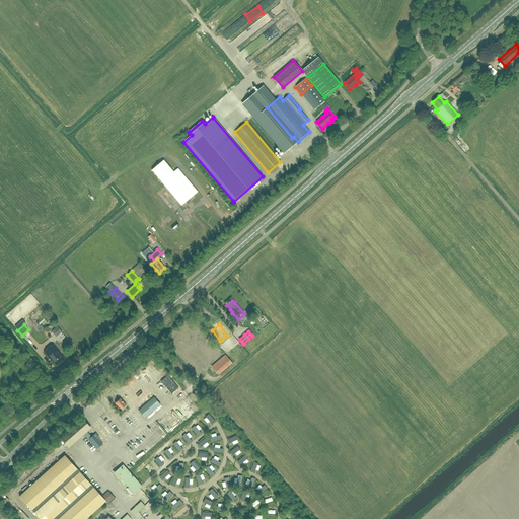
[(57,366),(65,359),(60,354),(61,353),(53,344),(44,351),(51,359),(51,358),(57,366)]
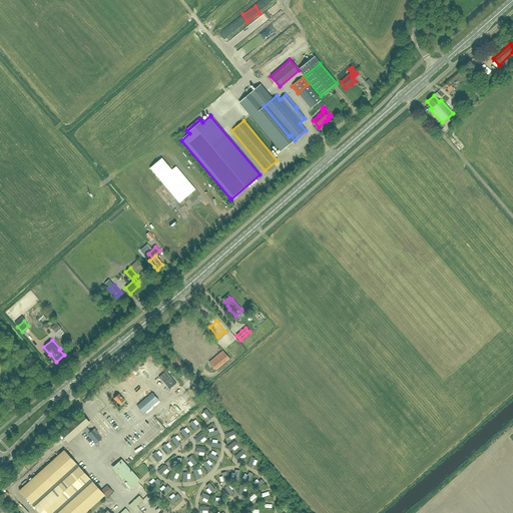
[(209,364),(216,372),(229,361),(223,353),(209,364)]
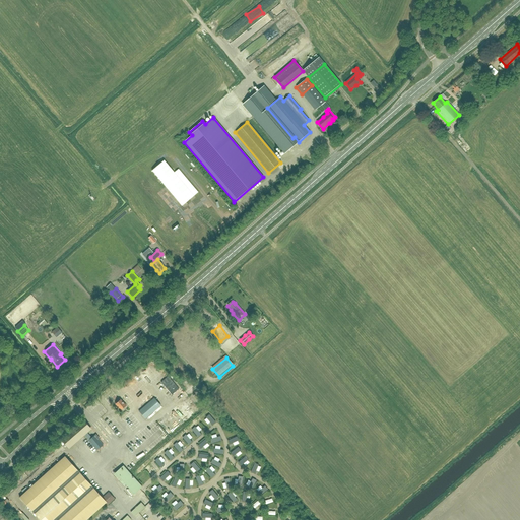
[(172,395),(179,389),(168,376),(160,382),(172,395)]
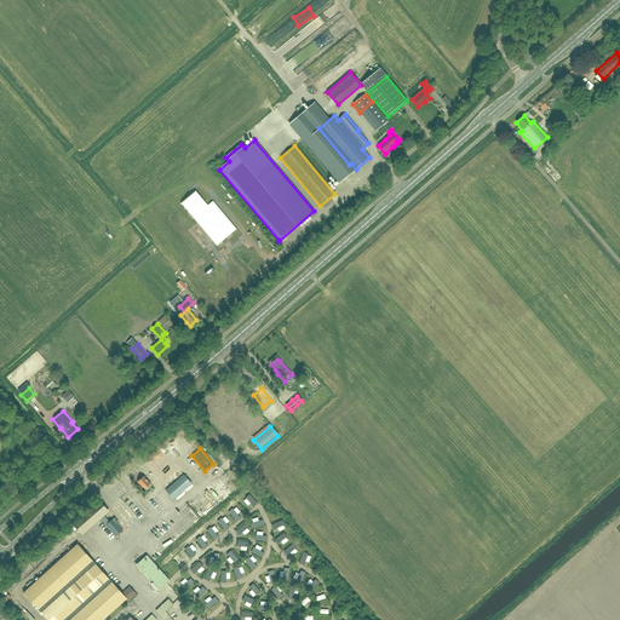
[(167,491),(166,492),(173,500),(191,484),(184,475),(167,491)]
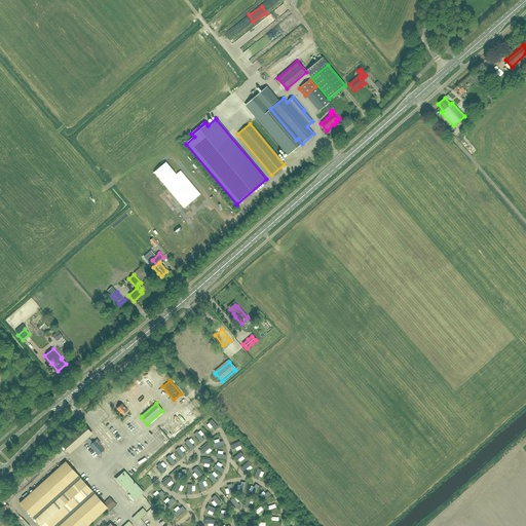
[(117,410),(122,416),(128,411),(122,405),(117,410)]
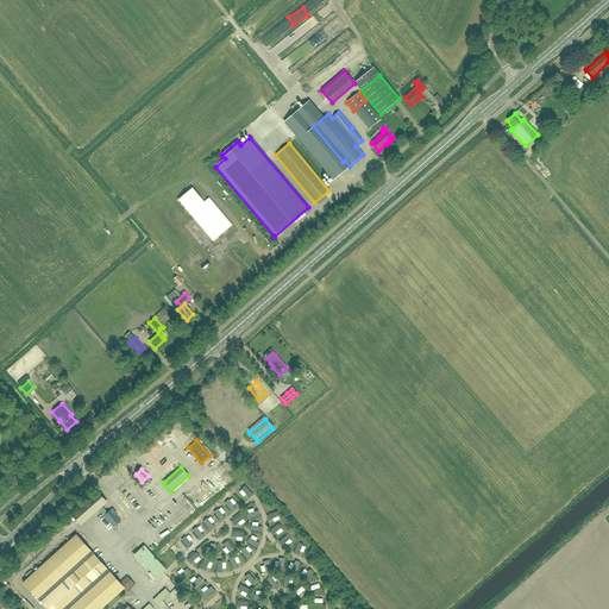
[(174,504),(177,507),(188,496),(184,493),(174,504)]
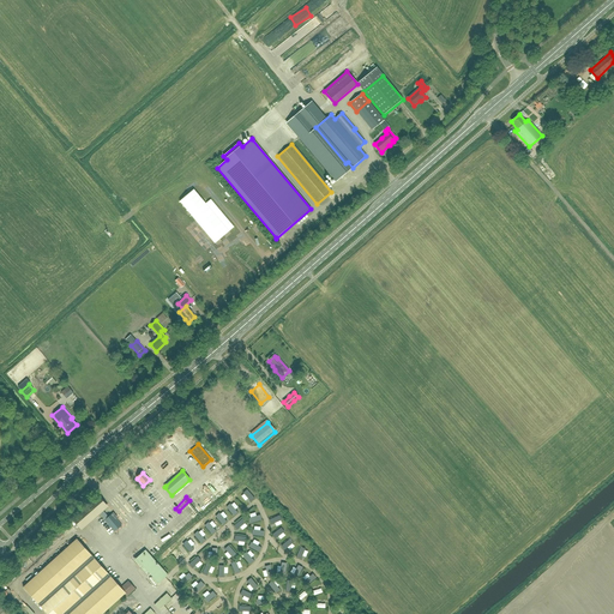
[(185,506),(190,510),(191,510),(193,512),(196,515),(200,511),(198,509),(202,506),(193,498),(185,506)]
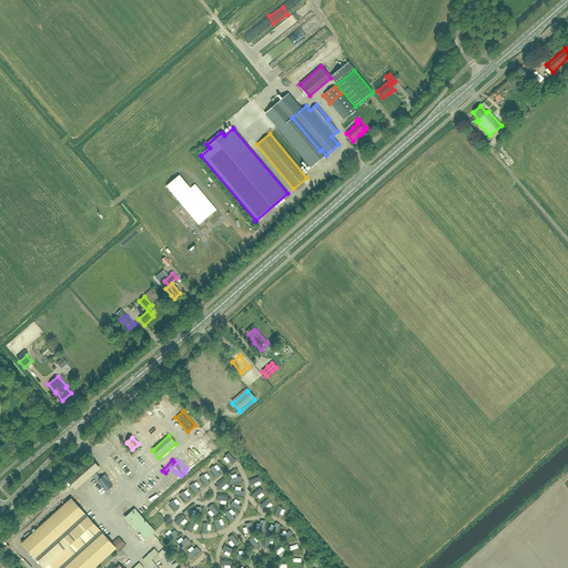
[(165,474),(169,478),(175,473),(171,468),(165,474)]
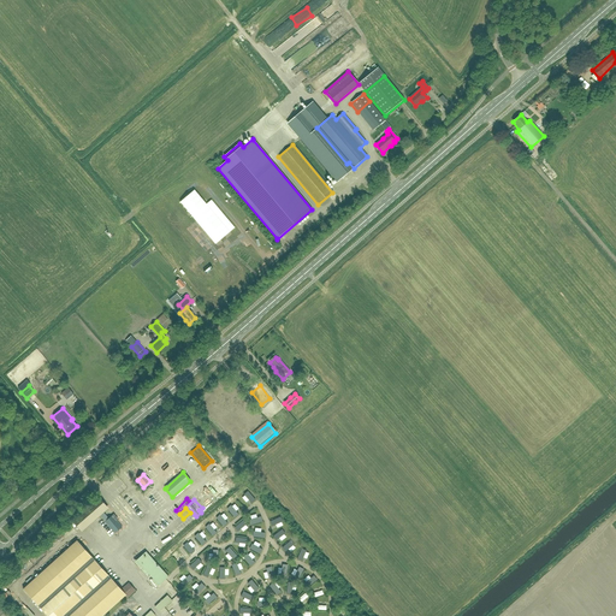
[(188,526),(178,515),(176,511),(165,521),(178,535),(188,526)]
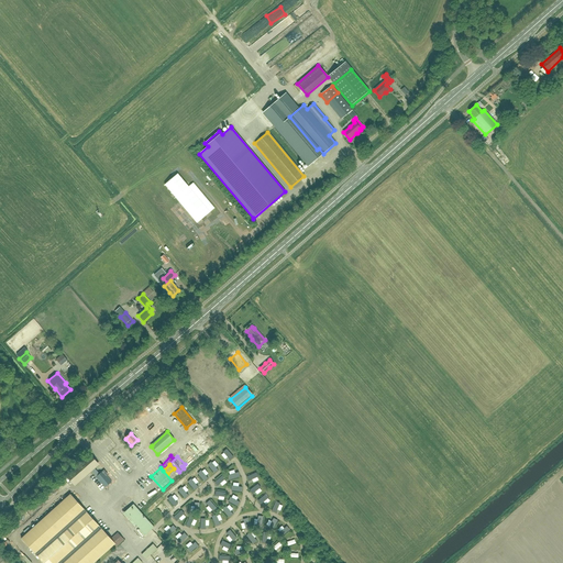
[(173,478),(178,473),(174,470),(168,475),(173,478)]
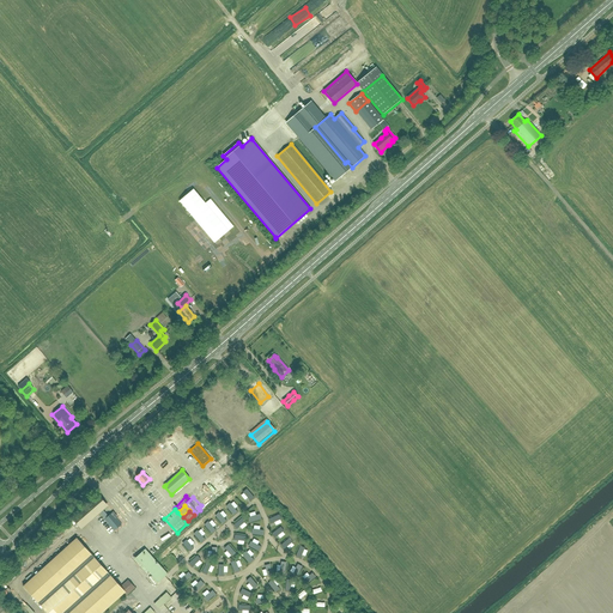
[(114,530),(121,525),(111,514),(104,519),(114,530)]
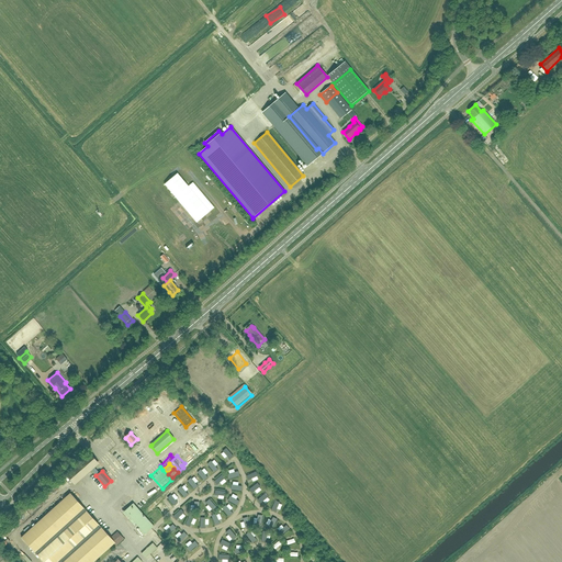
[(97,489),(102,483),(97,478),(91,483),(97,489)]
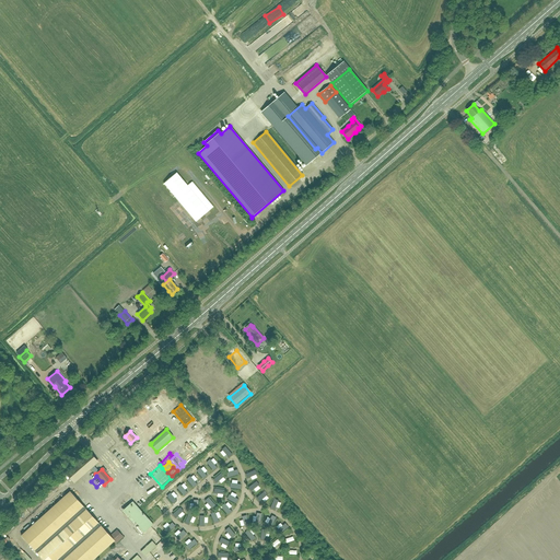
[(70,491),(21,535),(43,559),(92,559),(115,540),(70,491)]
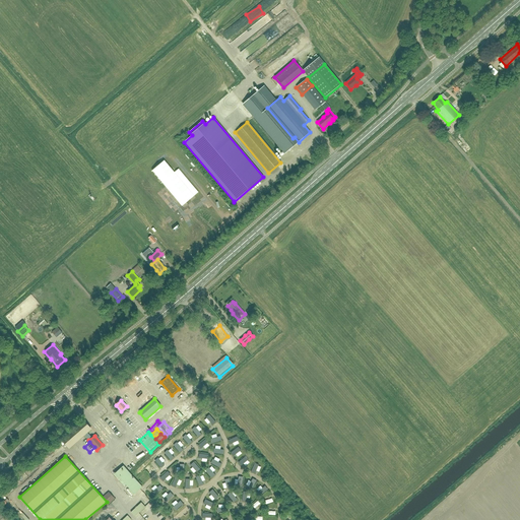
[(35,462),(24,469),(27,474),(39,467),(35,462)]
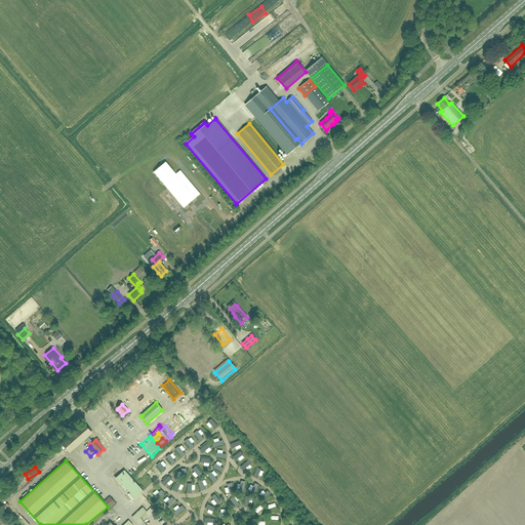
[(135,498),(144,491),(124,470),(116,477),(135,498)]
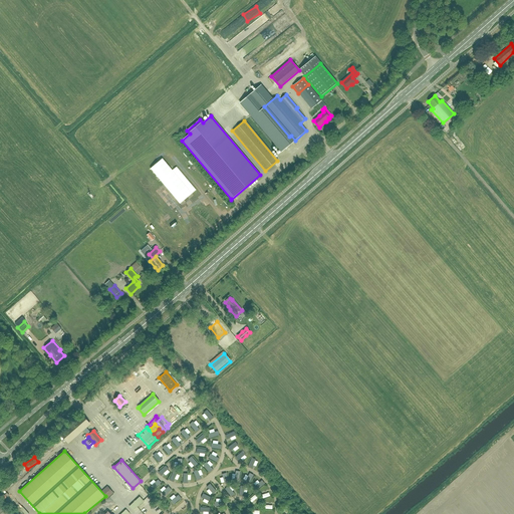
[(142,478),(145,475),(139,469),(137,471),(142,478)]
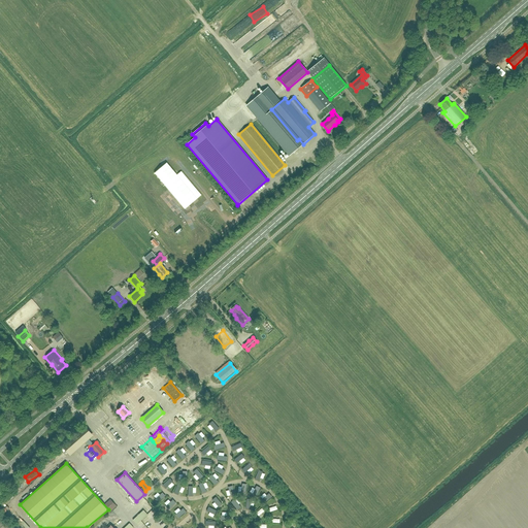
[(105,502),(109,510),(117,506),(112,499),(105,502)]
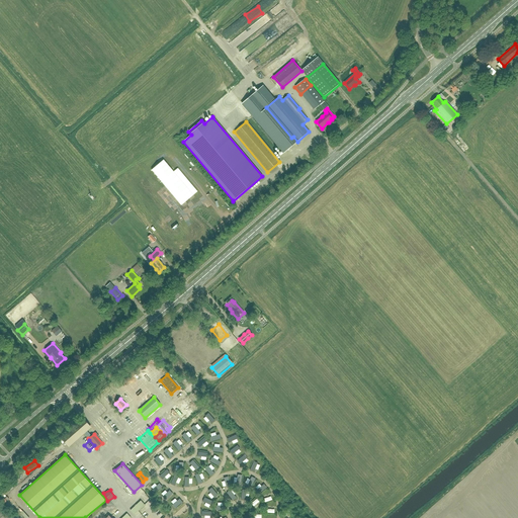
[(134,514),(145,505),(141,501),(131,510),(134,514)]
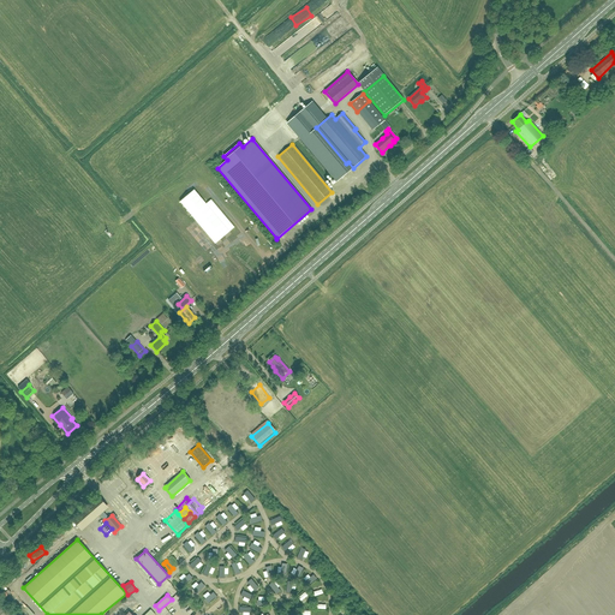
[(138,603),(132,609),(137,614),(142,608),(138,603)]
